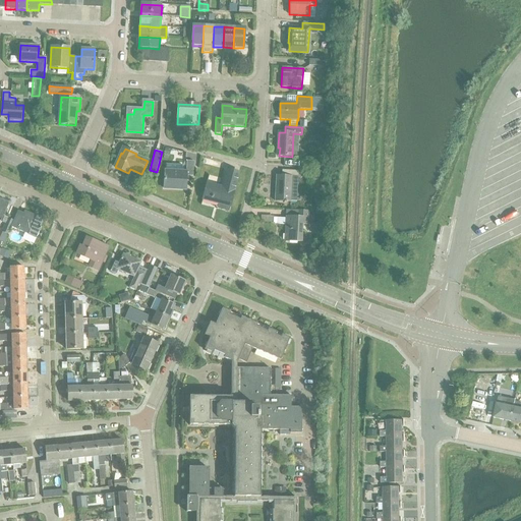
[(193,176),(194,162),(186,161),(186,172),(165,171),(164,188),(185,189),(186,176),(193,176)]
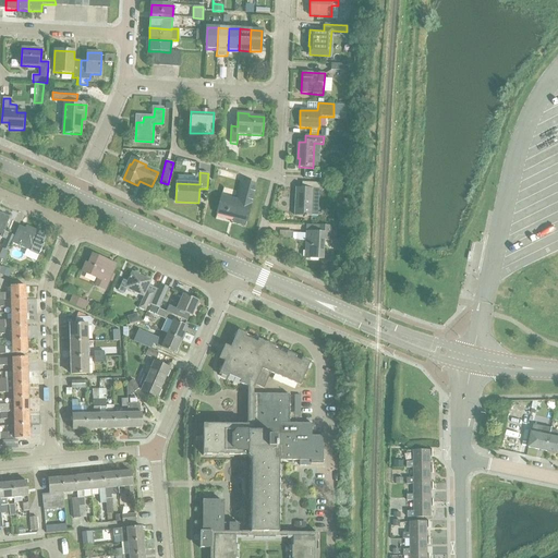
[(232,223),(245,227),(256,185),(243,181),(239,201),(221,196),(217,214),(234,218),(232,223)]
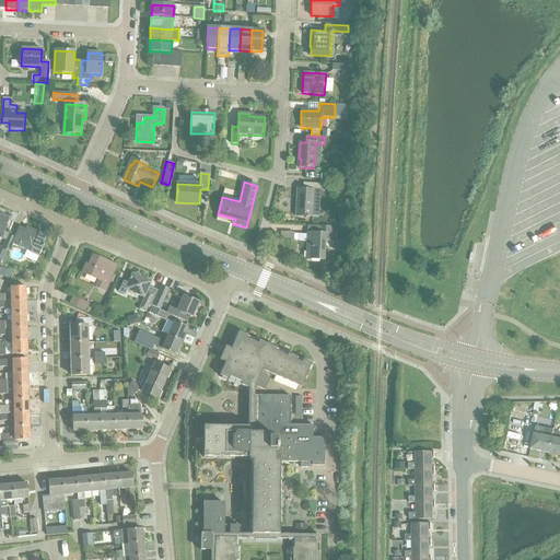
[(296,189),(295,217),(312,218),(312,217),(314,190),(321,190),(321,184),(304,183),(303,189),(296,189)]
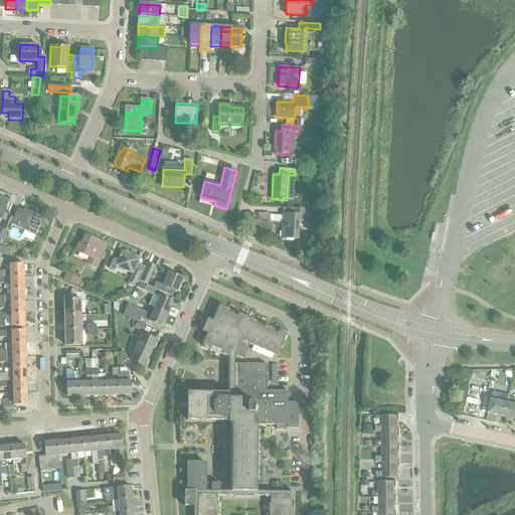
[(302,176),(310,177),(311,169),(303,169),(302,176)]
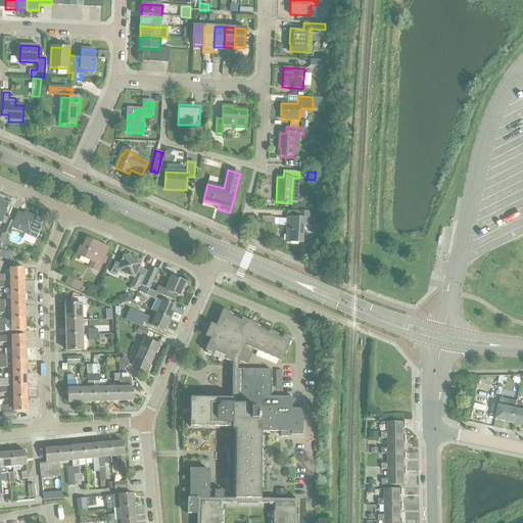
[(45,220),(25,211),(24,214),(17,211),(13,222),(8,220),(0,237),(0,252),(2,249),(11,228),(29,235),(30,232),(38,236),(41,231),(42,229),(41,229),(45,220)]
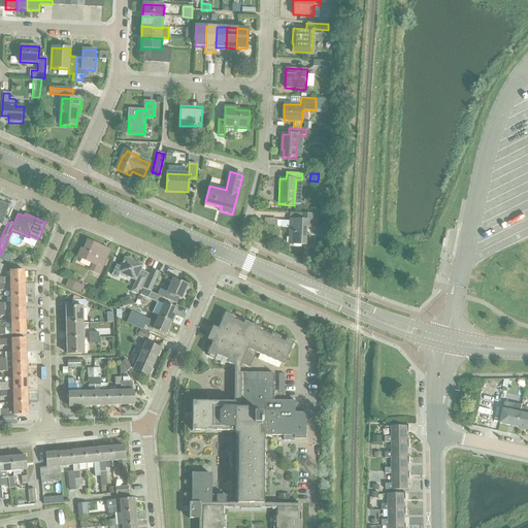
[(312,228),(314,215),(290,213),(289,244),(305,245),(306,228),(312,228)]
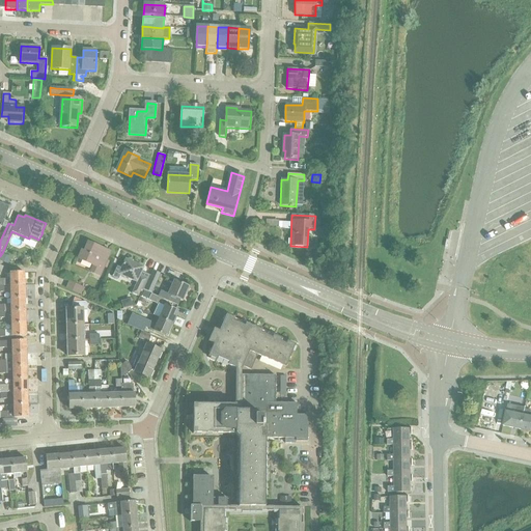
[(90,272),(100,276),(110,252),(88,243),(84,252),(82,251),(79,259),(93,266),(90,272)]
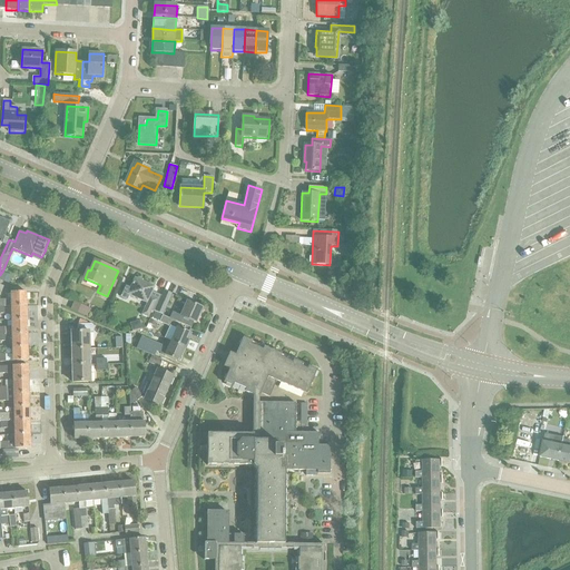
[(0,279),(8,284),(11,276),(2,272),(0,275),(0,279)]
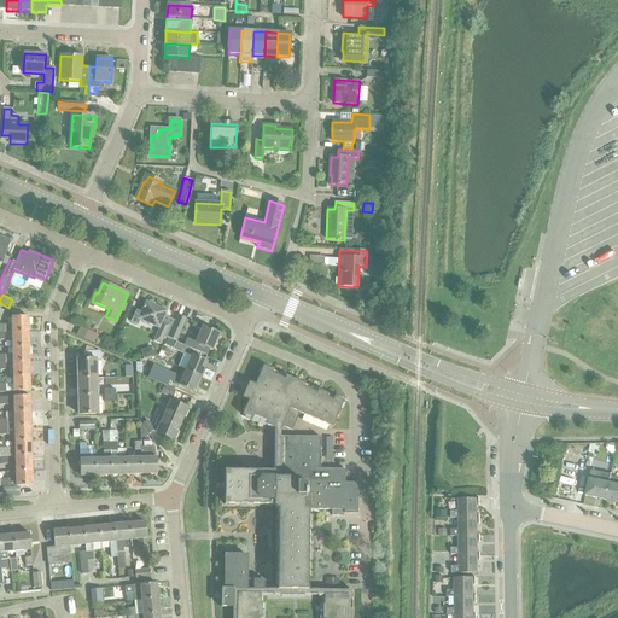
[(159,328),(156,336),(153,342),(162,345),(164,339),(170,325),(163,321),(168,312),(155,305),(155,303),(150,301),(149,302),(146,302),(143,312),(136,309),(132,322),(138,326),(140,320),(159,328)]
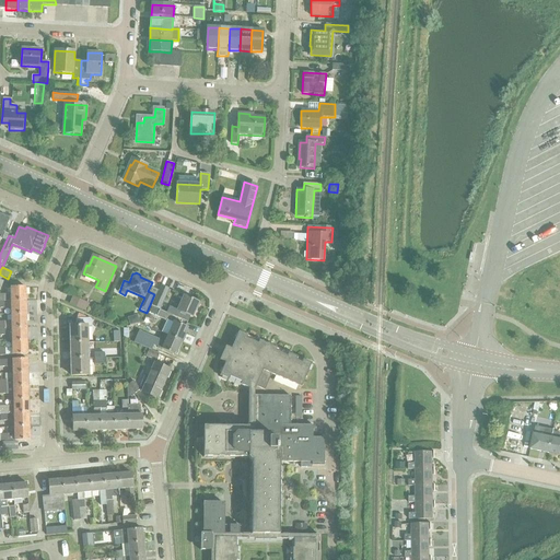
[(153,302),(162,305),(168,290),(161,286),(153,302)]
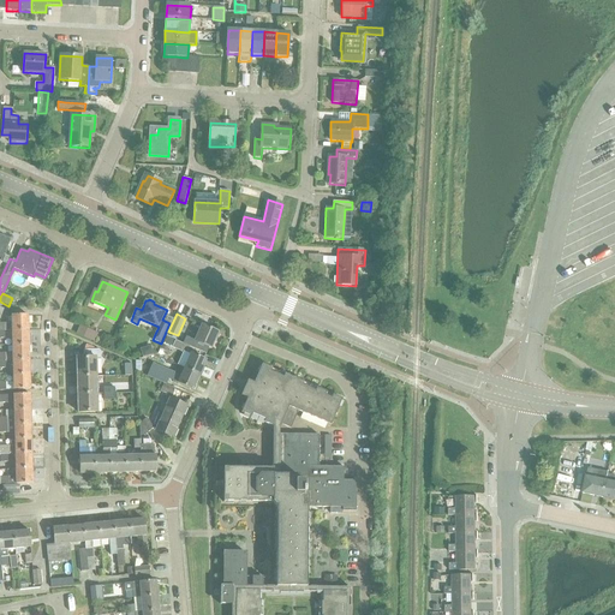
[(0,330),(5,332),(11,330),(28,330),(28,316),(11,316),(11,323),(0,323),(0,330)]
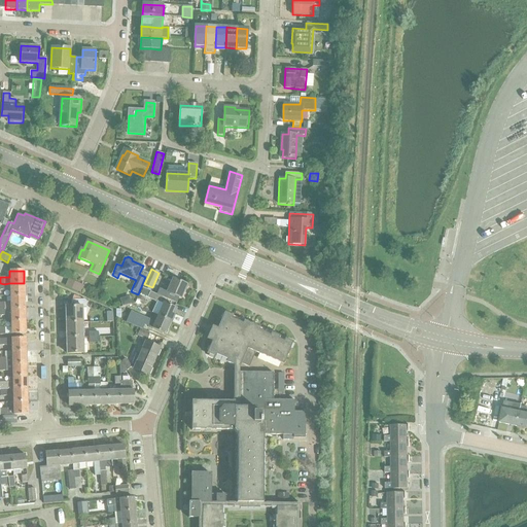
[(160,288),(156,294),(163,297),(177,304),(179,297),(181,299),(187,285),(173,278),(167,291),(160,288)]
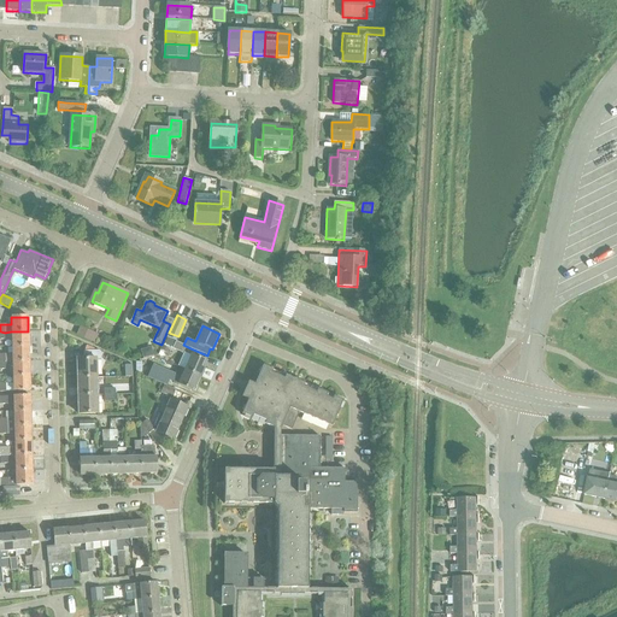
[(77,336),(95,344),(98,335),(81,328),(77,336)]
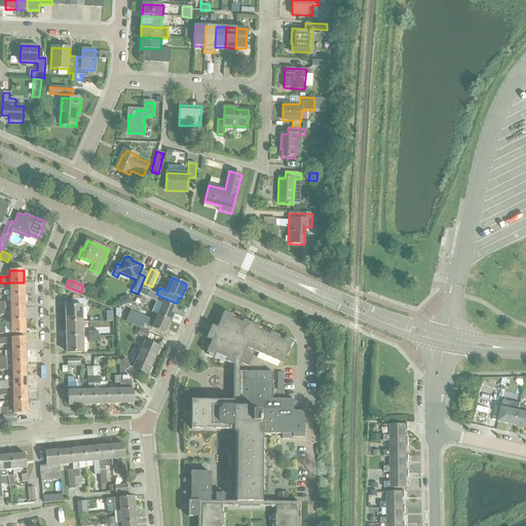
[(9,283),(10,296),(25,295),(24,283),(9,283)]
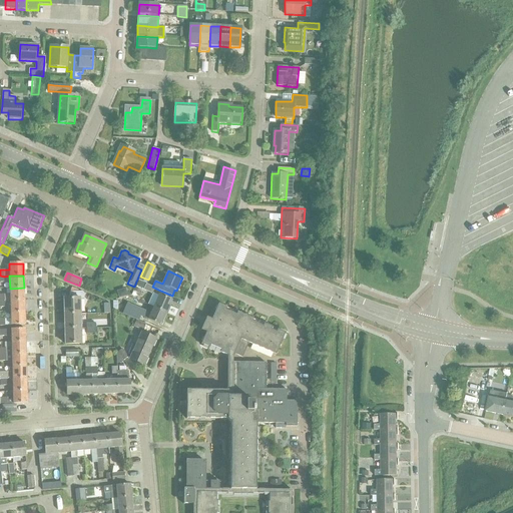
[(136,287),(144,290),(152,294),(156,295),(156,294),(158,290),(152,287),(146,284),(146,285),(139,282),(136,287)]
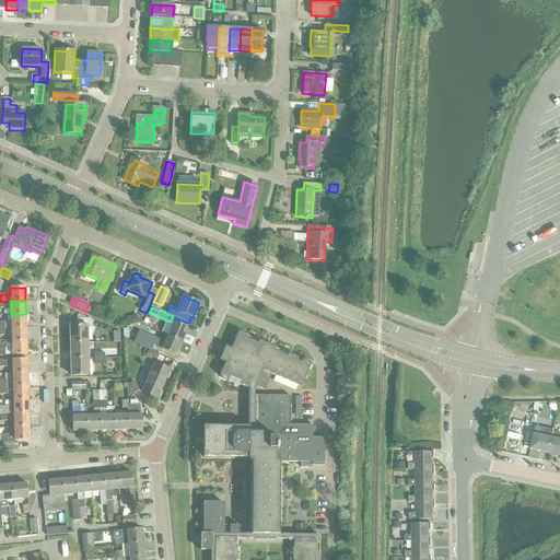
[(0,328),(4,329),(26,328),(26,314),(11,315),(11,322),(0,322),(0,328)]
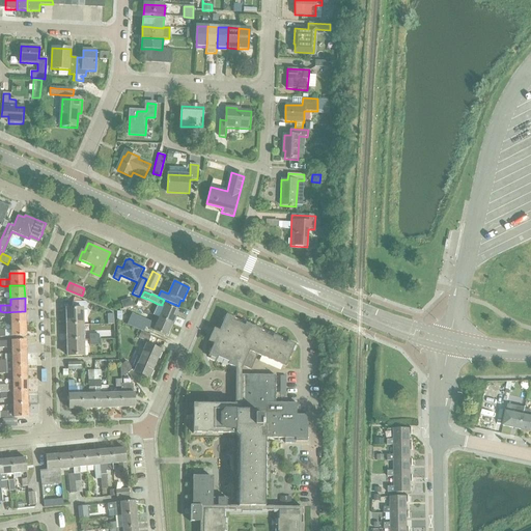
[(66,309),(67,326),(83,325),(83,309),(87,309),(87,303),(86,302),(73,302),(73,309),(66,309)]
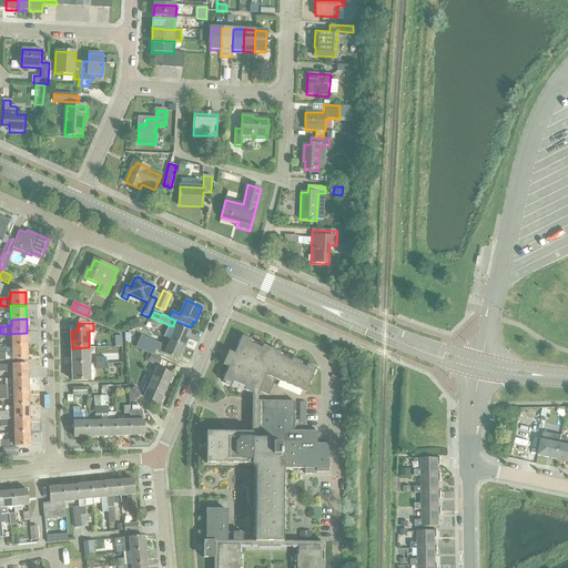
[(169,325),(164,336),(170,340),(184,346),(191,333),(176,326),(173,325),(173,326),(169,325)]
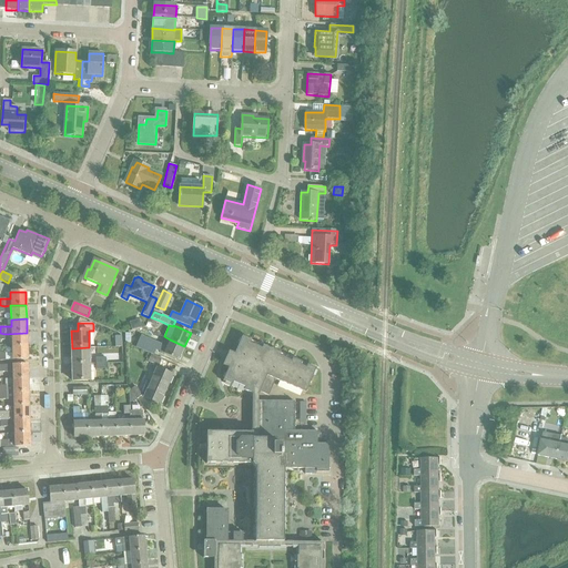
[(27,333),(11,333),(12,346),(27,346),(27,333)]
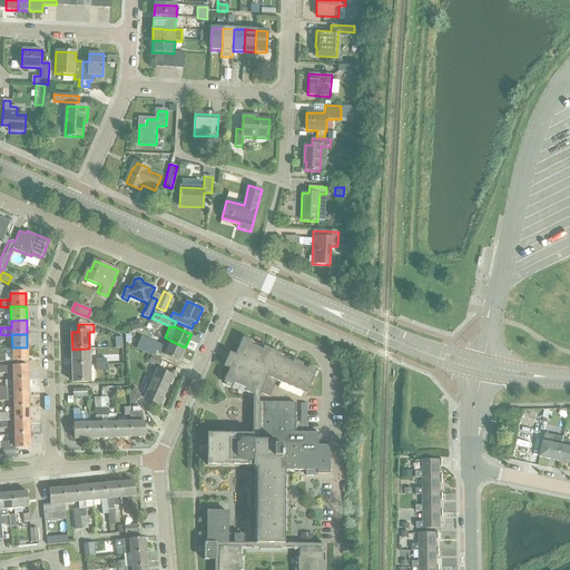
[(295,432),(295,402),(258,402),(258,397),(261,393),(269,396),(276,381),(307,394),(317,370),(308,365),(307,369),(302,366),(303,363),(294,360),(293,362),(281,357),(282,354),(264,346),(263,350),(251,344),(253,341),(243,337),(236,354),(229,352),(224,366),(229,369),(224,382),(233,386),(234,383),(246,389),(245,391),(253,395),(253,434),(207,433),(207,465),(253,465),(256,469),(256,543),(244,543),(244,534),(228,534),(228,512),(208,511),(208,542),(205,542),(205,559),(215,560),(215,569),(239,569),(241,548),(259,548),(259,549),(281,549),(281,548),(300,549),(298,569),(324,569),(325,543),(284,543),(284,470),(317,470),(317,473),(330,473),(330,444),(317,444),(317,432),(295,432)]
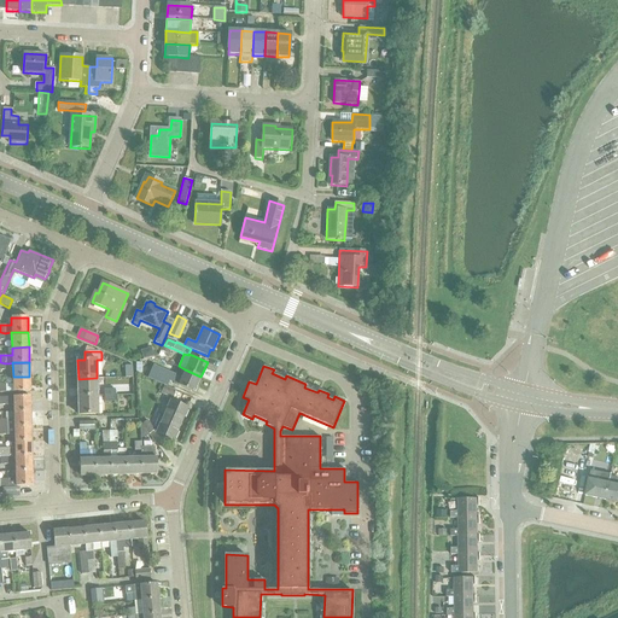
[(176,374),(174,380),(176,382),(175,383),(179,384),(194,391),(200,377),(185,369),(181,377),(176,374)]
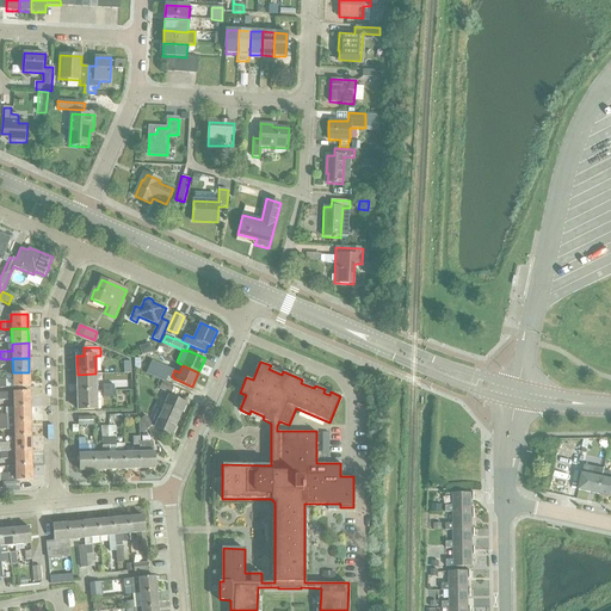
[(156,378),(171,384),(173,378),(174,377),(172,376),(160,371),(156,378)]
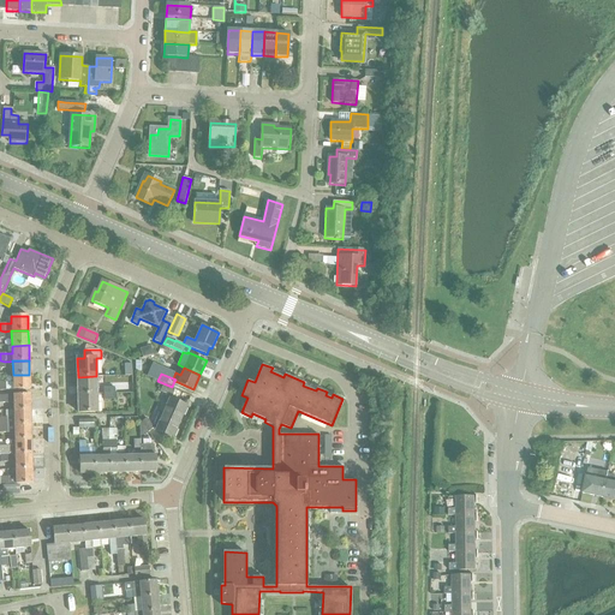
[(29,375),(13,375),(13,382),(0,382),(0,390),(30,389),(29,375)]
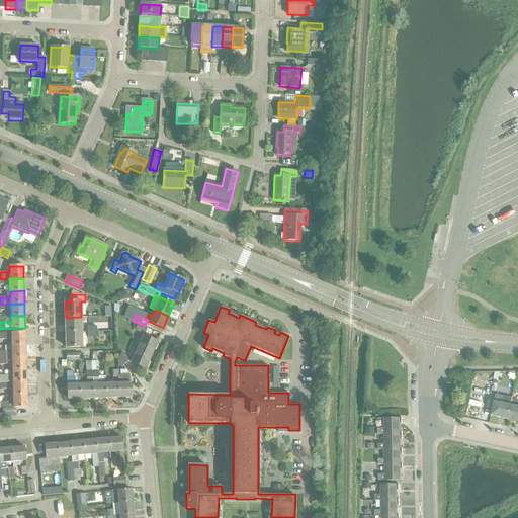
[(66,318),(66,332),(82,332),(81,317),(66,318)]
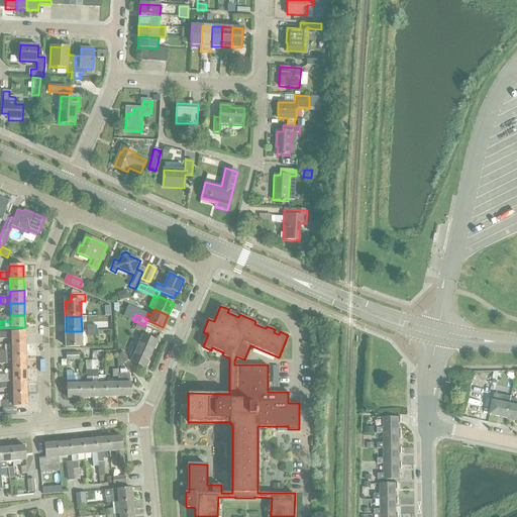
[(135,328),(144,333),(147,327),(137,322),(135,328)]
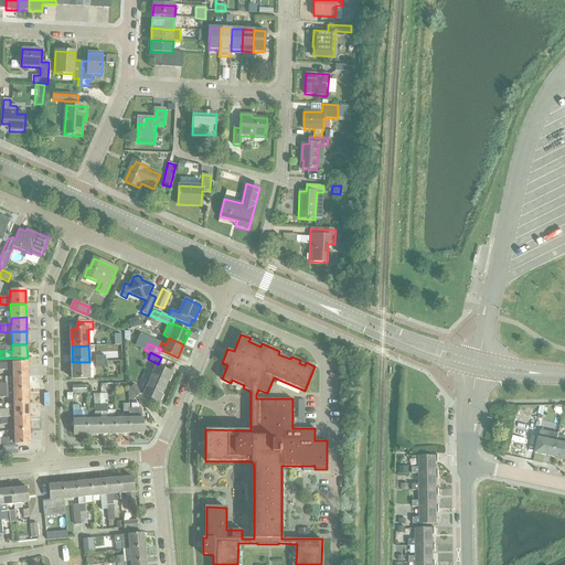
[(0,370),(12,370),(12,376),(28,376),(28,362),(0,363),(0,370)]
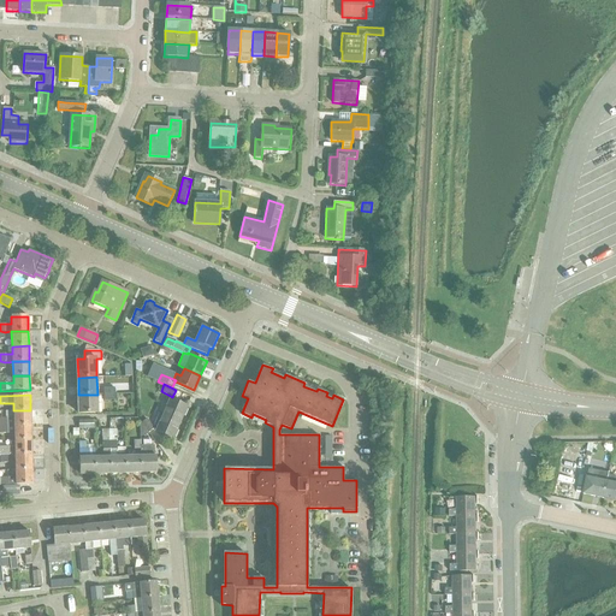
[(98,395),(78,395),(80,414),(98,413),(98,395)]
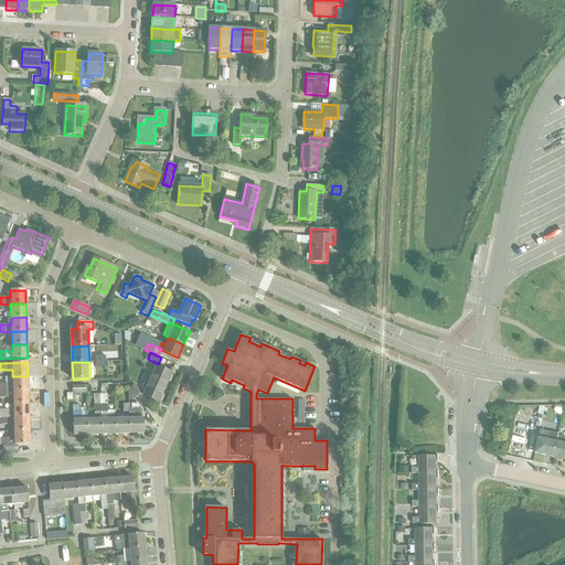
[(146,379),(141,390),(146,392),(144,395),(158,402),(164,387),(171,373),(157,366),(150,381),(146,379)]
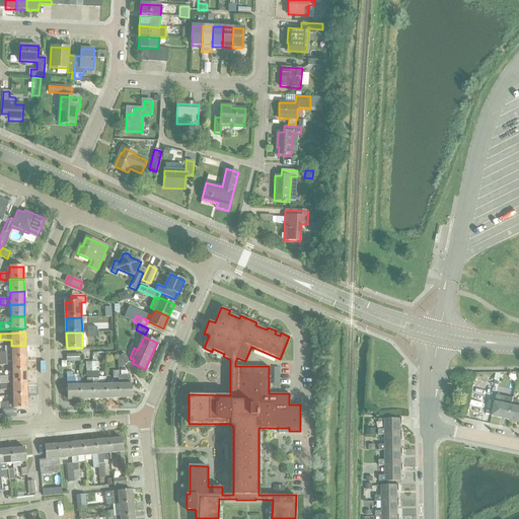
[(0,352),(0,359),(26,358),(25,346),(11,346),(11,352),(0,352)]
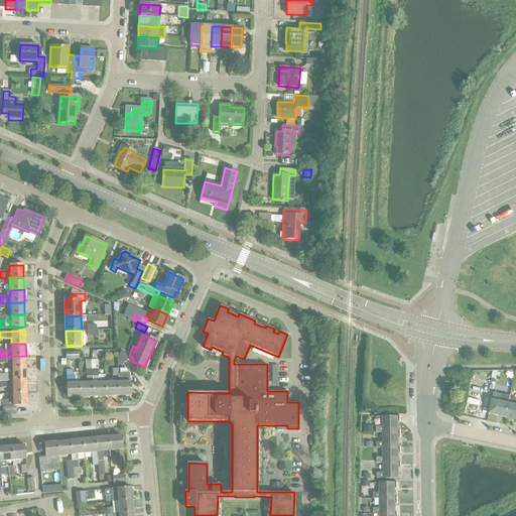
[(124,351),(119,355),(125,363),(129,359),(124,351)]
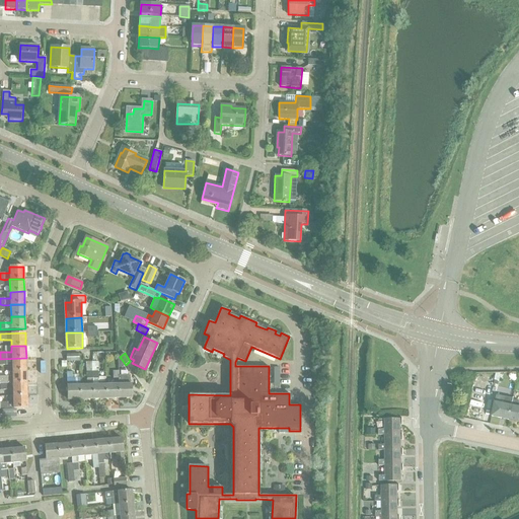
[(12,365),(12,371),(26,371),(26,358),(0,359),(0,365),(6,365),(12,365)]
